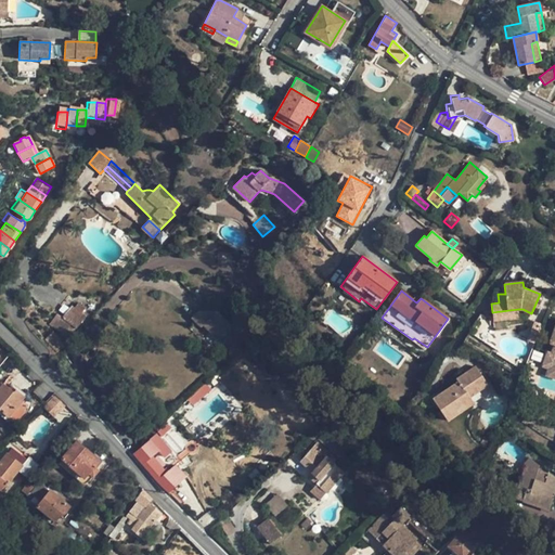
[(84,309),(77,304),(74,308),(72,307),(62,319),(56,314),(49,325),(62,335),(66,328),(72,333),(85,317),(80,313),(84,309)]
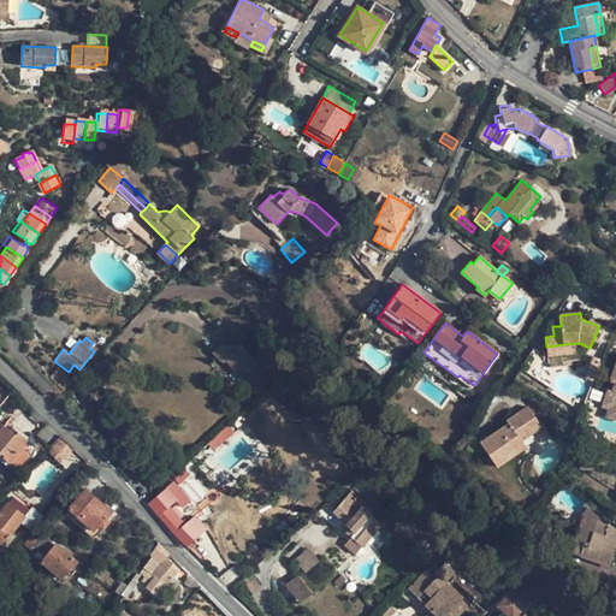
[(576,354),(575,343),(546,347),(548,356),(576,354)]
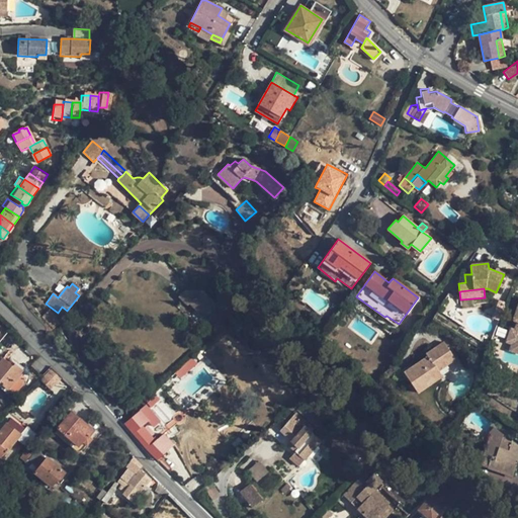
[(185,290),(179,295),(187,305),(189,303),(204,317),(217,305),(203,291),(185,290)]
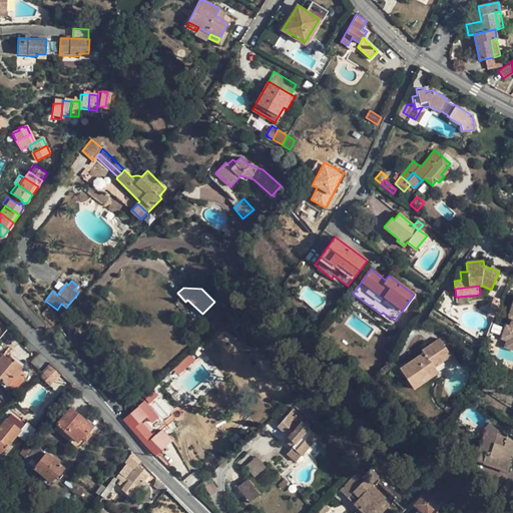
[(218,290),(212,296),(223,307),(229,301),(218,290)]
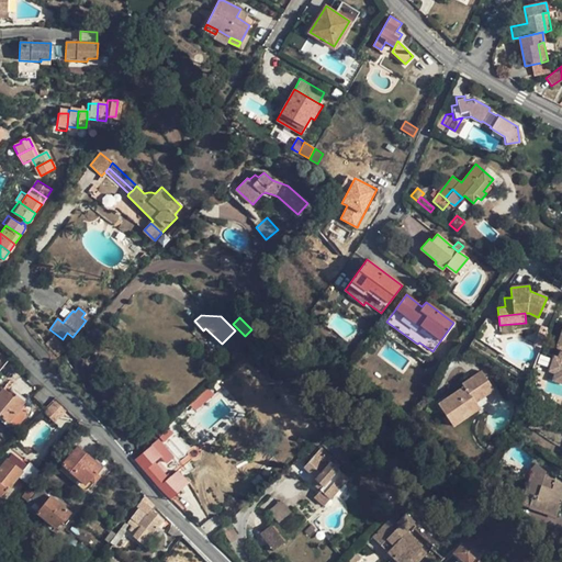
[(534,345),(540,348),(549,327),(542,325),(534,345)]
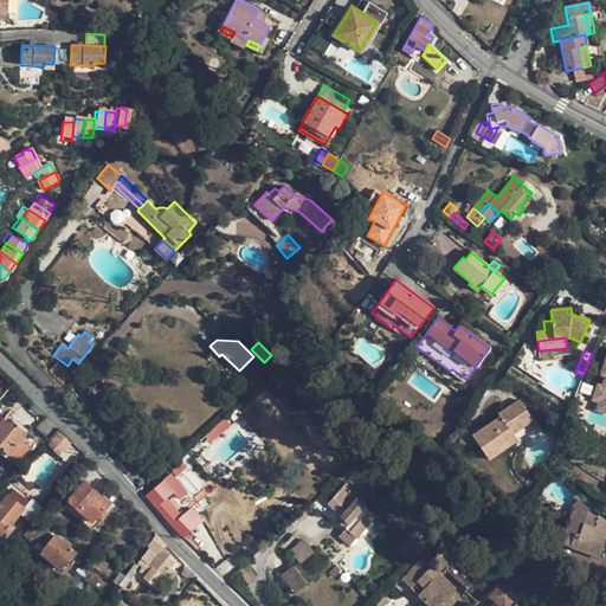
[(605,358),(601,373),(605,374),(601,385),(597,384),(593,397),(592,399),(599,401),(605,404),(605,358)]
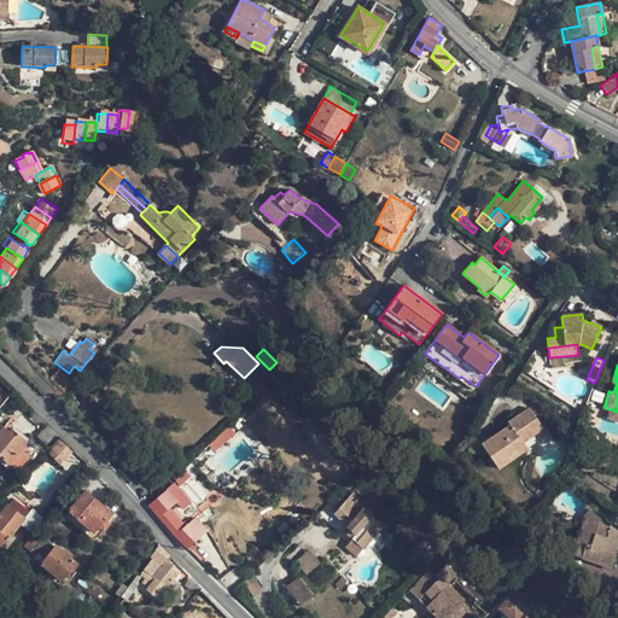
[(56,371),(47,379),(60,395),(69,388),(56,371)]
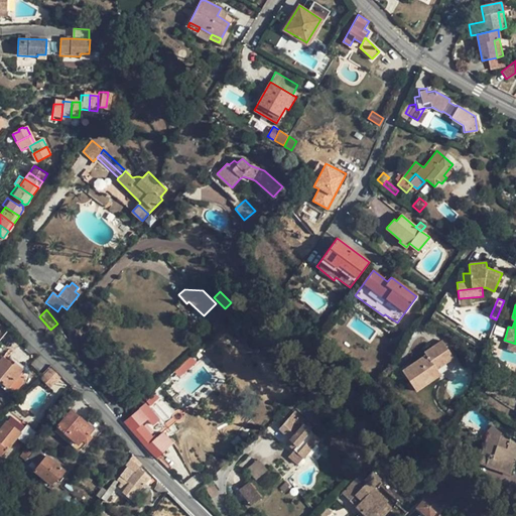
[(503,344),(504,340),(505,338),(496,335),(493,341),(503,344)]
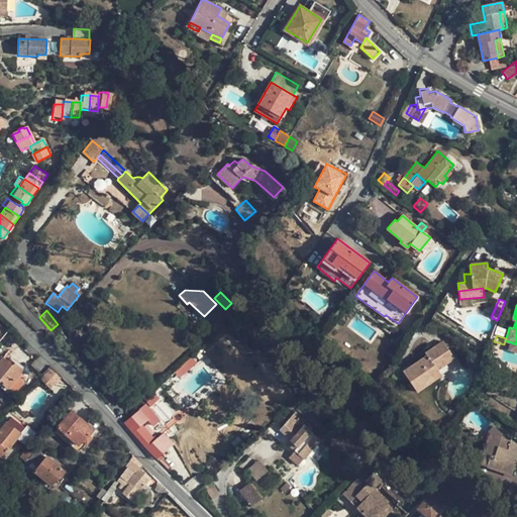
[(454,356),(443,340),(425,352),(427,355),(403,372),(417,391),(441,375),(438,369),(454,356)]
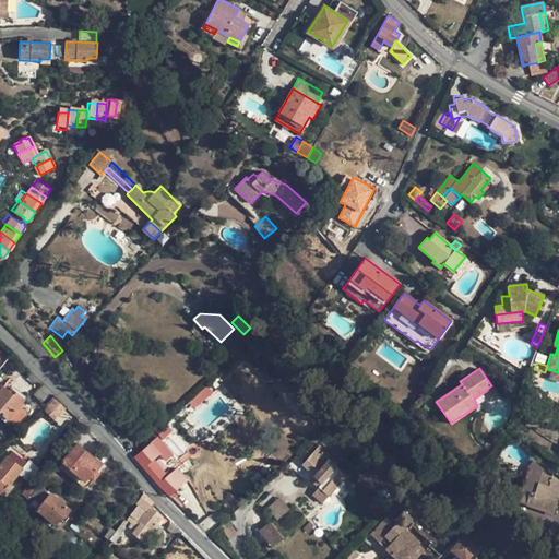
[(0,417),(6,423),(9,419),(18,408),(25,400),(16,392),(13,395),(10,392),(4,387),(0,391),(0,417)]
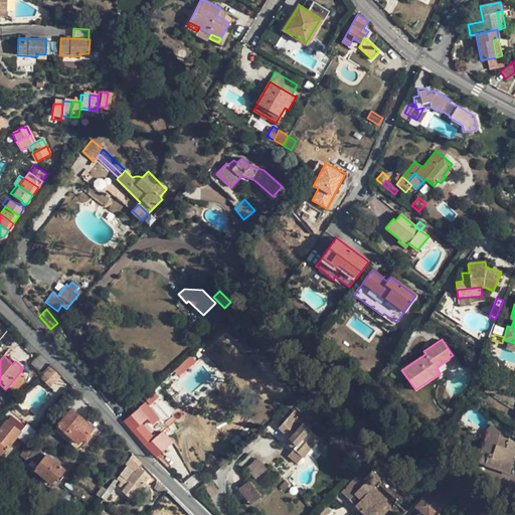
[(191,357),(174,370),(178,375),(195,362),(191,357)]
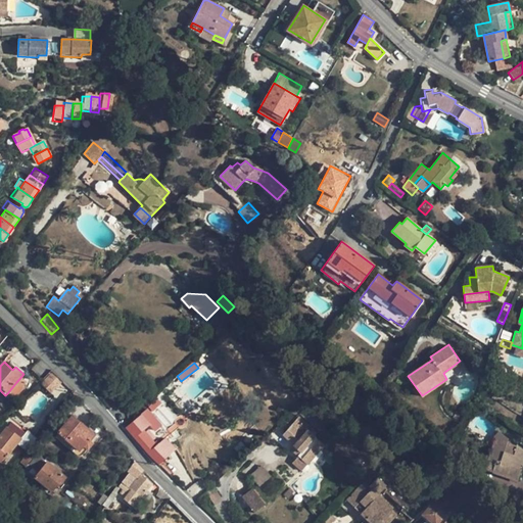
[(60,383),(52,374),(43,383),(51,392),(60,383)]
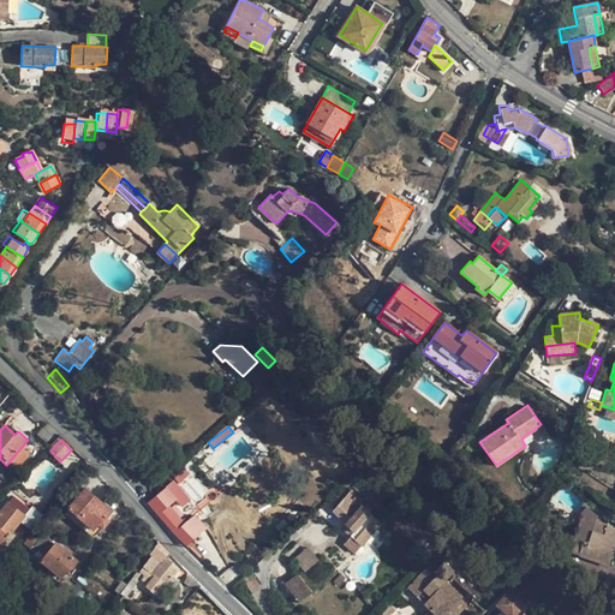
[(27,457),(19,449),(10,461),(17,467),(27,457)]
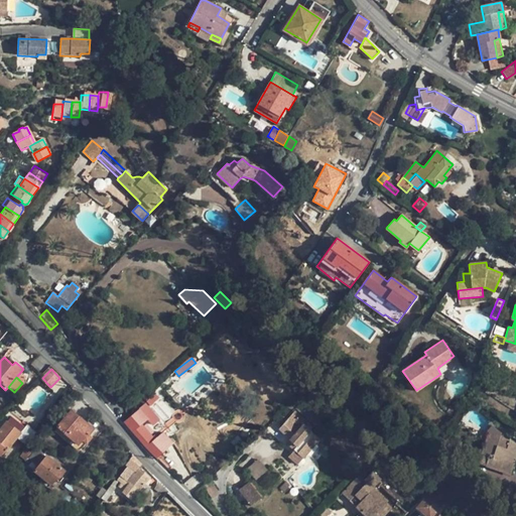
[(146,403),(126,421),(156,457),(173,442),(163,432),(154,439),(141,424),(147,418),(153,424),(159,418),(146,403)]
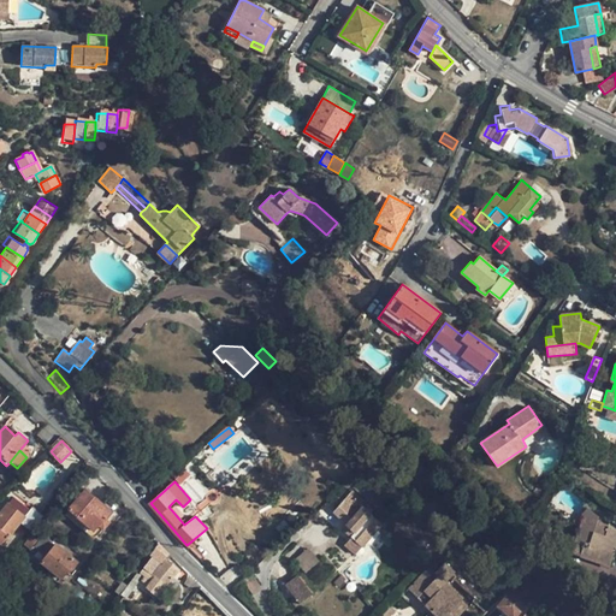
[(105,520),(111,513),(86,490),(70,509),(94,531),(104,520),(105,520)]
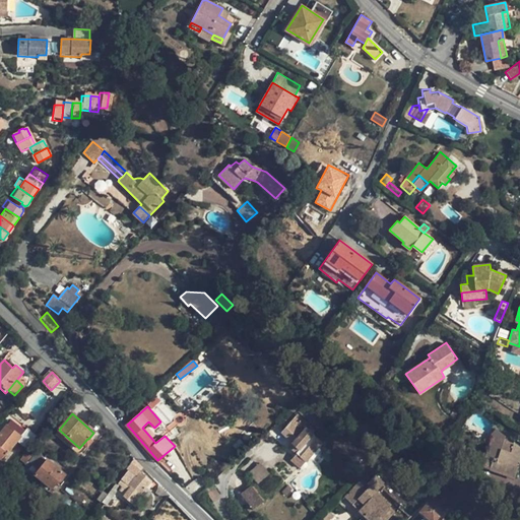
[(299,414),(281,433),(291,443),(299,449),(303,445),(310,451),(322,438),(299,414)]
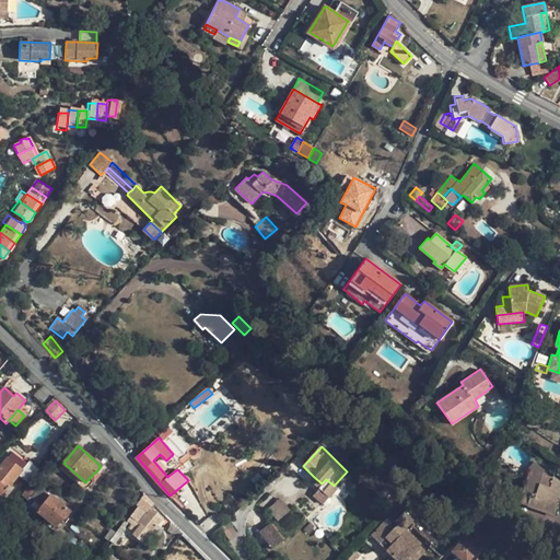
[(0,497),(19,475),(31,483),(39,470),(30,462),(23,470),(8,458),(0,467),(0,497)]
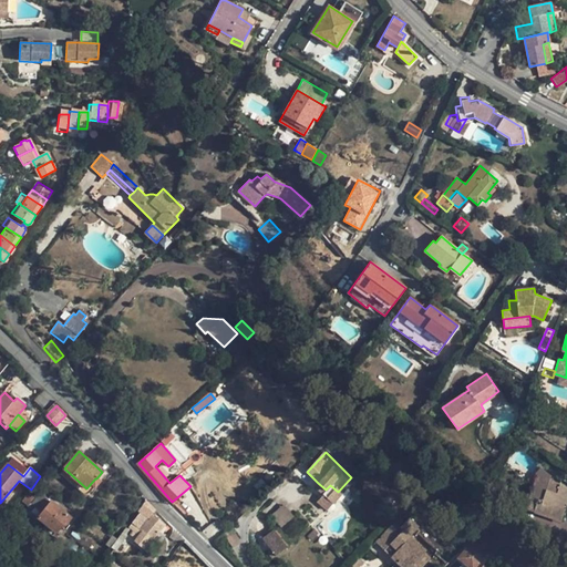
[(566,486),(549,481),(550,476),(540,466),(535,473),(537,476),(526,509),(560,521),(566,501),(566,486)]
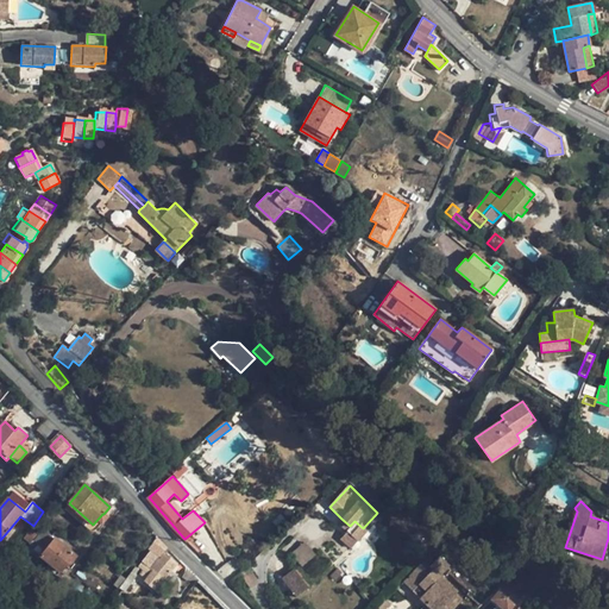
[(346,529),(350,526),(341,519),(338,522),(346,529)]
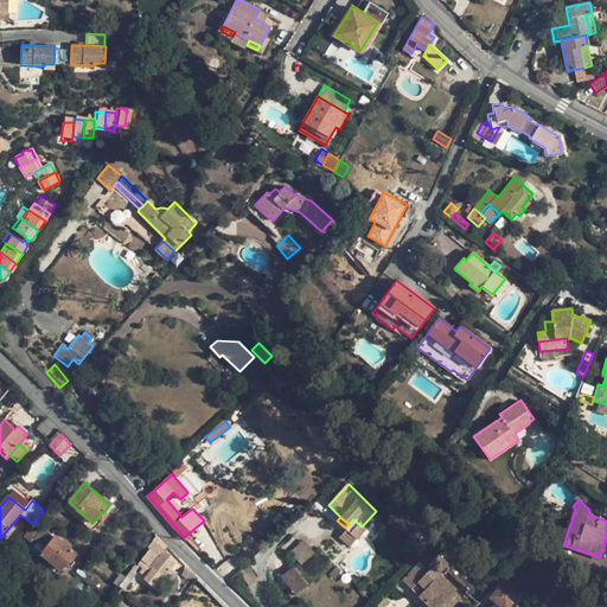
[(69,561),(70,562),(77,554),(37,521),(20,542),(27,547),(31,543),(33,544),(40,536),(50,543),(42,554),(62,569),(65,564),(69,561)]
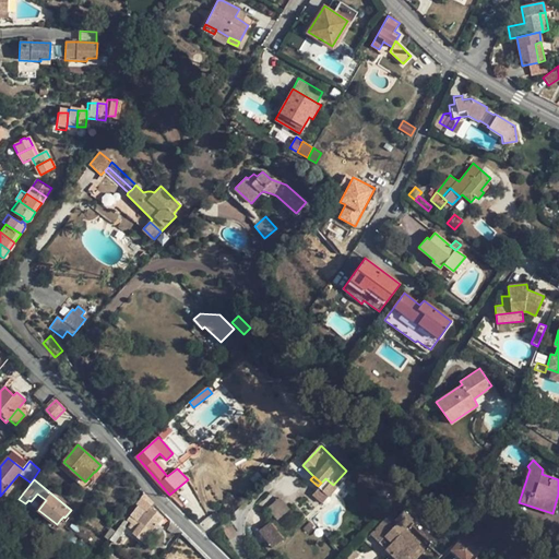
[(154,503),(144,492),(135,503),(138,506),(128,520),(138,527),(133,534),(143,542),(162,518),(151,509),(154,503)]
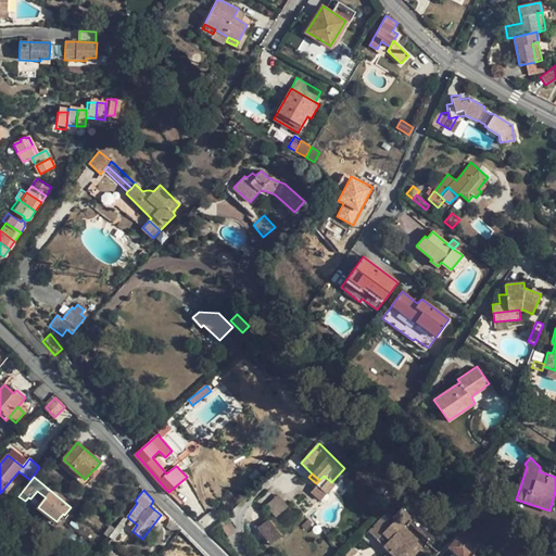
[(277,495),(266,506),(276,517),(288,506),(277,495)]
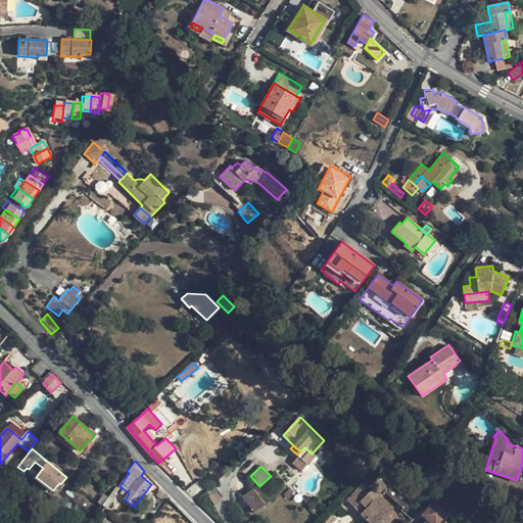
[(378,495),(387,485),(378,476),(368,488),(361,482),(344,498),(355,509),(363,503),(367,507),(362,513),(368,518),(372,522),(390,522),(396,516),(391,511),(392,509),(378,495)]
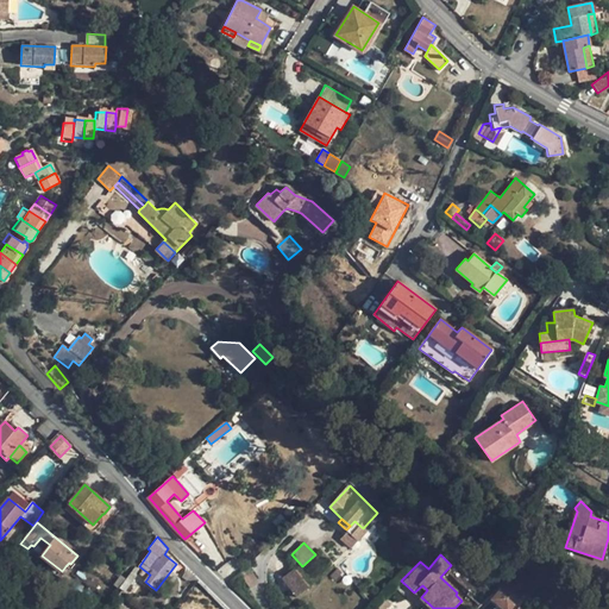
[(227,570),(234,577),(244,569),(238,563),(227,570)]
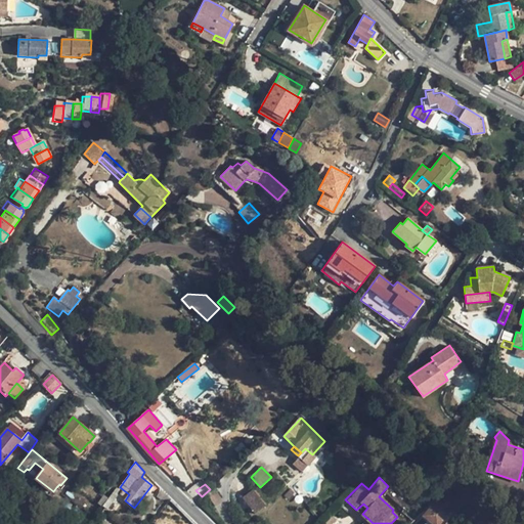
[(120,489),(117,487),(108,498),(102,506),(105,508),(107,510),(118,495),(117,494),(120,489)]
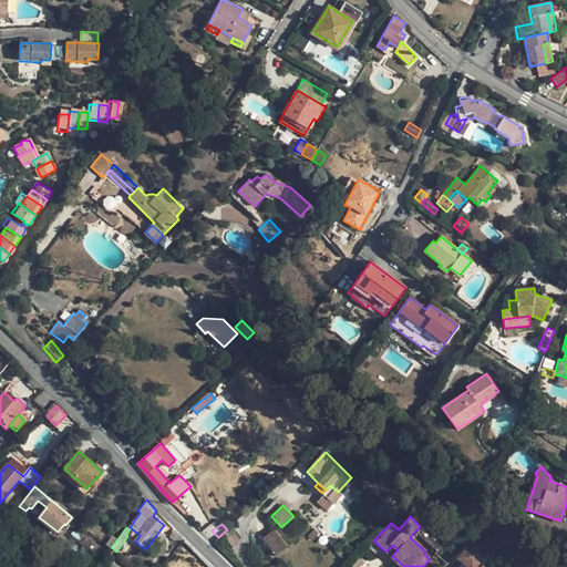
[(233,547),(239,542),(230,528),(223,534),(233,547)]
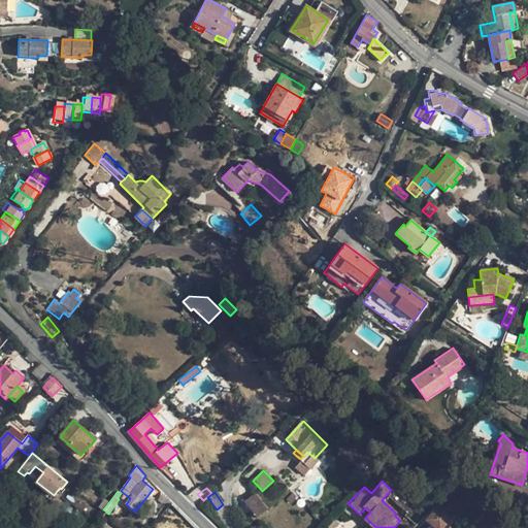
[(255,493),(243,501),(257,518),(267,509),(255,493)]
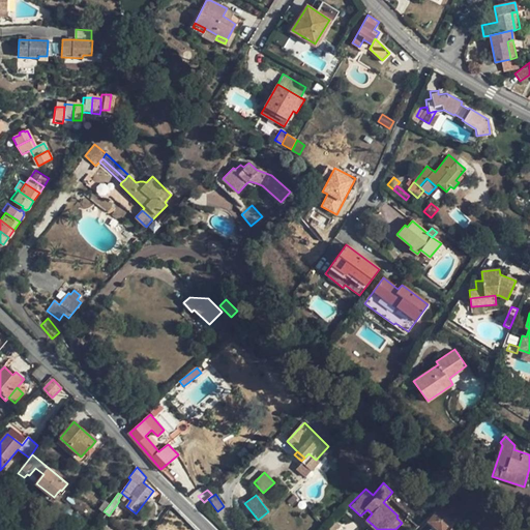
[(99,507),(104,511),(110,504),(105,501),(99,507)]
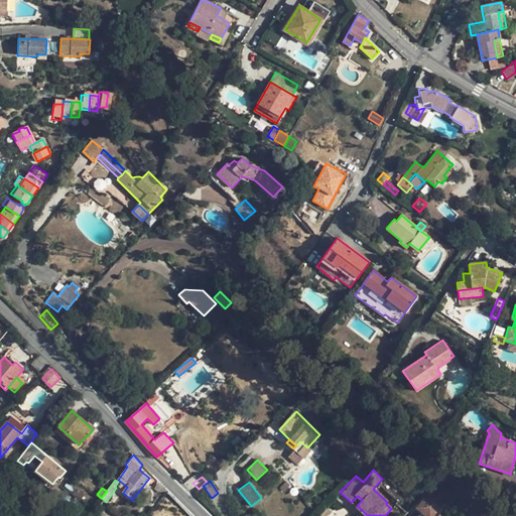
[(160,494),(154,490),(146,500),(151,504),(160,494)]
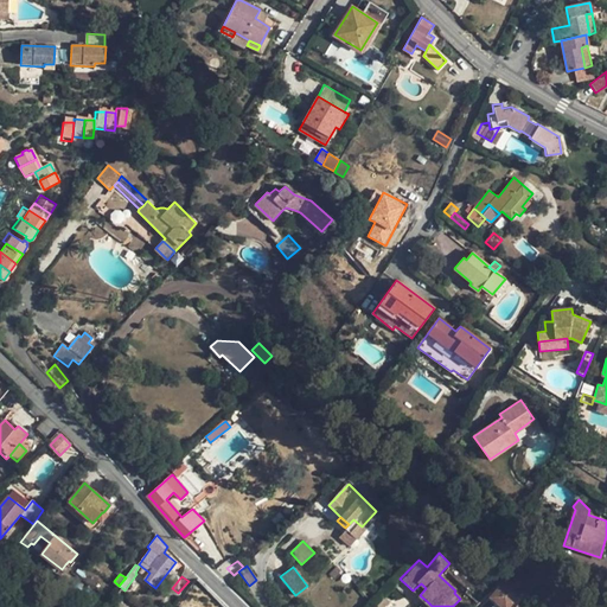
[(508,606),(522,592),(508,579),(491,596),(498,602),(493,606),(508,606)]
